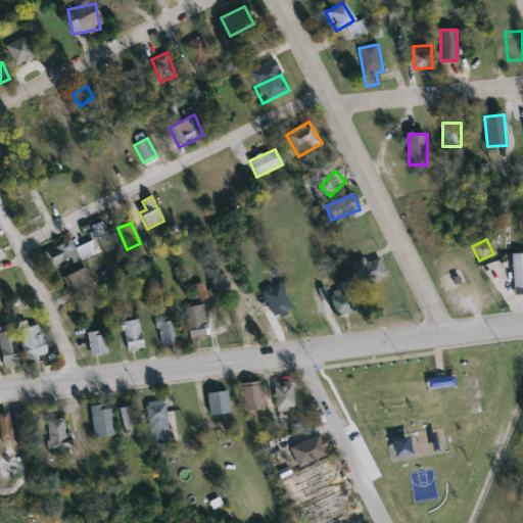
[(45,252),(70,241),(75,249),(95,240),(100,252),(74,265),(72,259),(52,268),(45,252)]
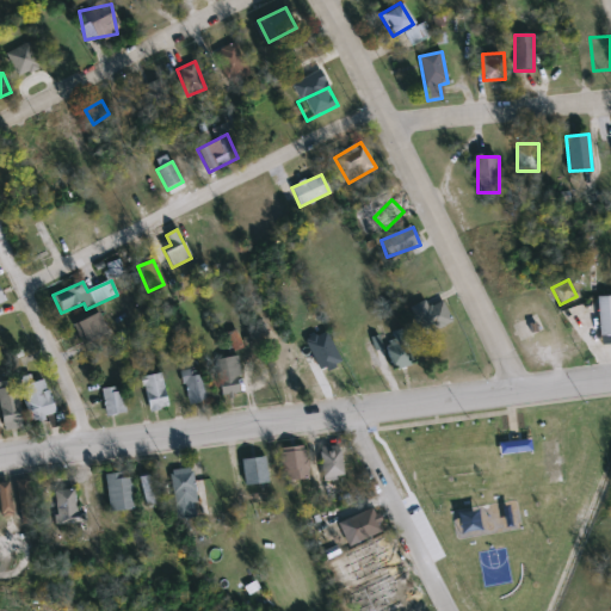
[(610,339),(599,339),(598,296),(610,296),(610,339)]
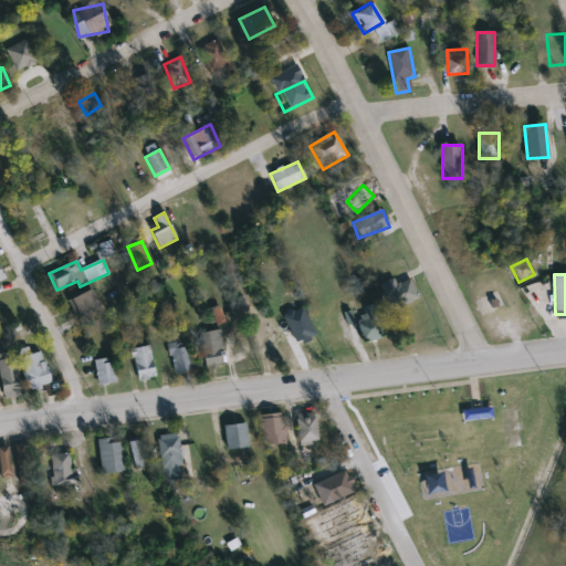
[(395,279),(397,284),(409,279),(418,299),(390,311),(379,285),(395,279)]
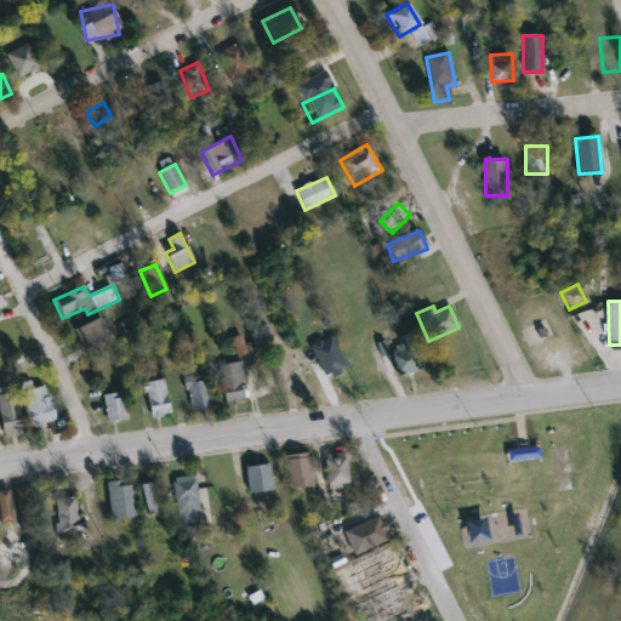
[(110,340),(84,352),(74,330),(101,319),(110,340)]
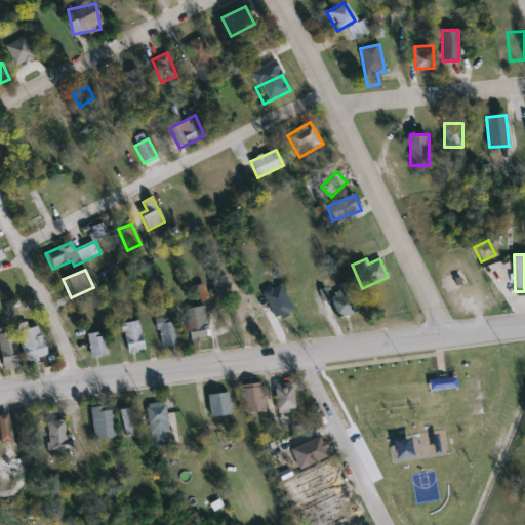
[(334,285),(349,284),(352,315),(338,317),(334,285)]
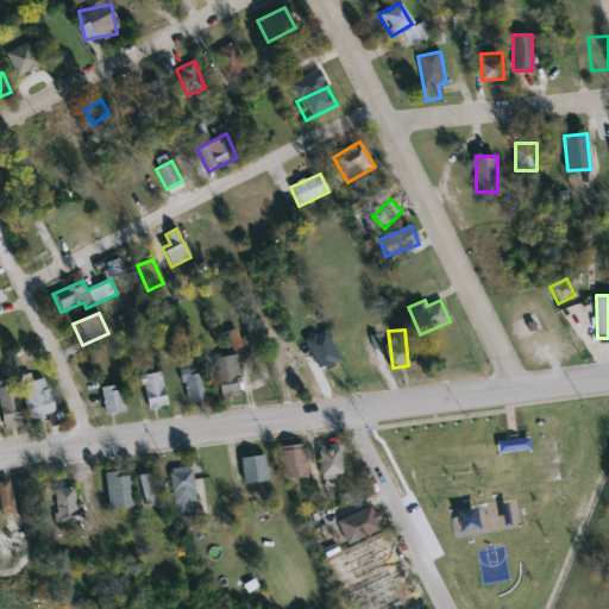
[(345,370),(327,378),(313,349),(331,340),(345,370)]
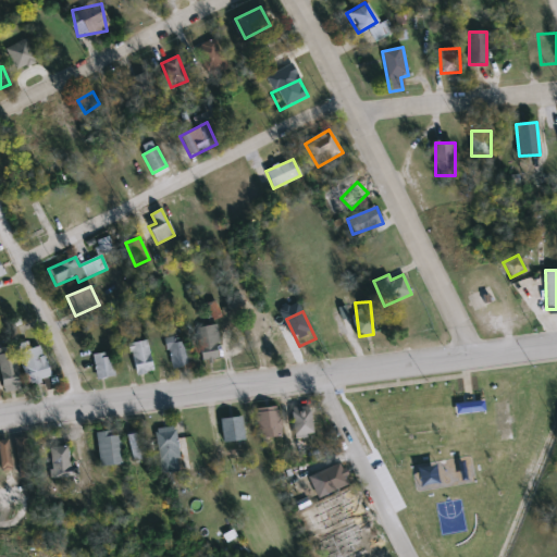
[(222,359),(203,362),(197,329),(215,325),(222,359)]
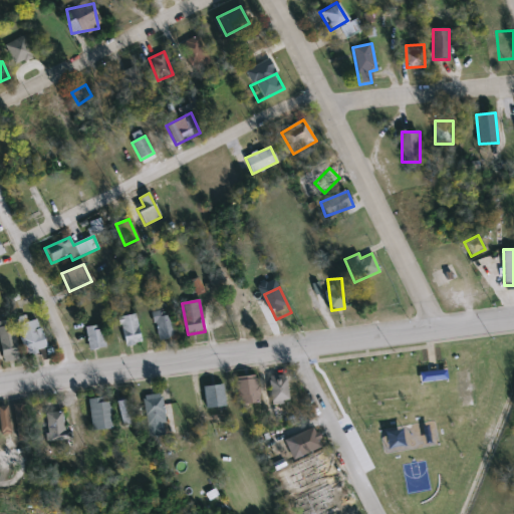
[(154,315),(171,311),(176,337),(159,340),(154,315)]
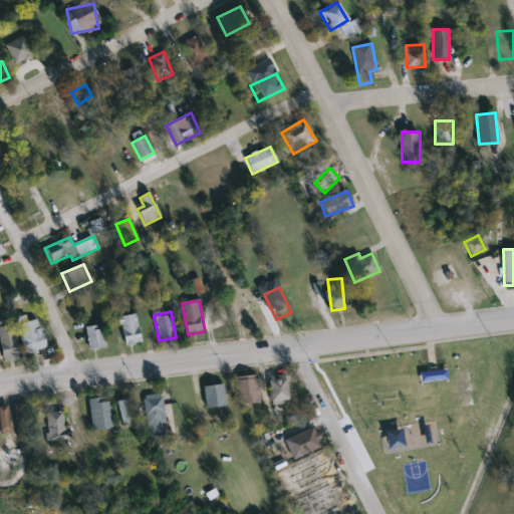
[(125,347),(119,317),(136,314),(142,344),(125,347)]
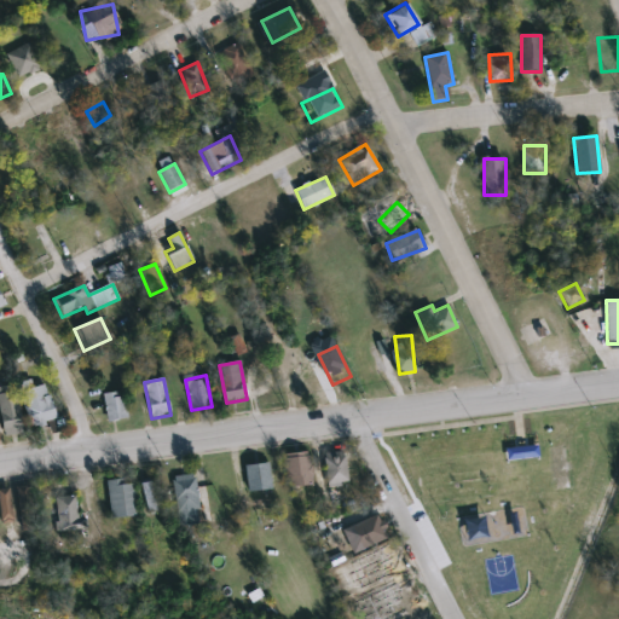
[(23,433),(4,437),(0,415),(0,387),(15,385),(23,433)]
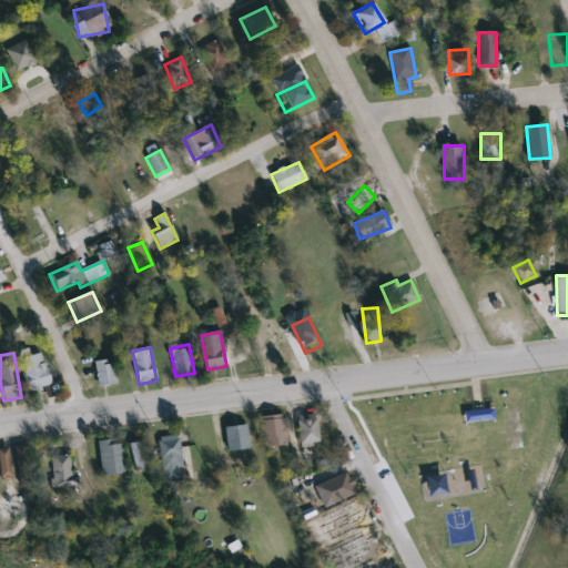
[(22,357),(46,354),(49,387),(26,389),(22,357)]
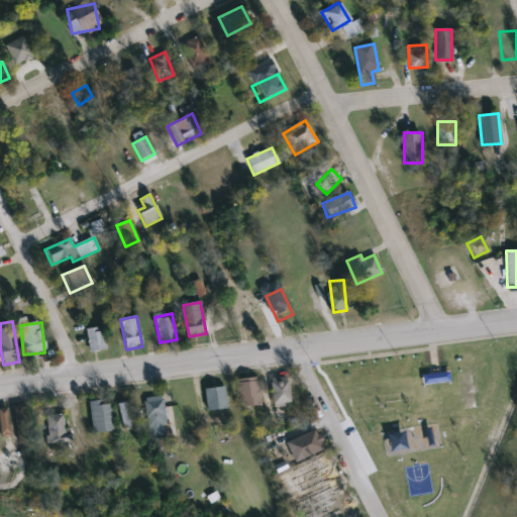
[(89,351),(87,329),(104,327),(105,350),(89,351)]
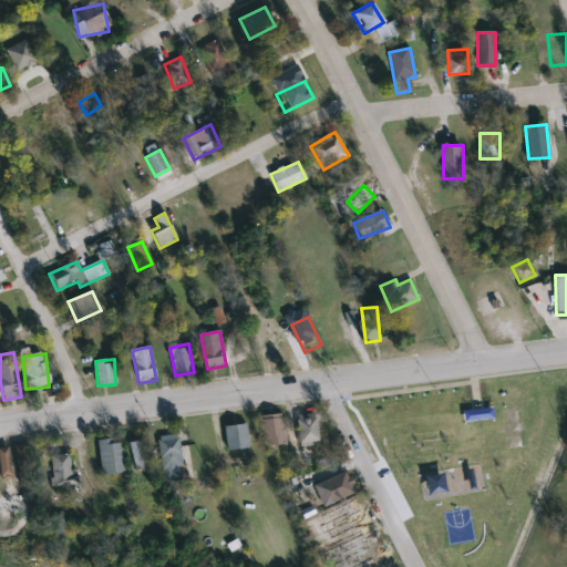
[(492,405),(462,409),(463,419),(493,415),(492,405)]
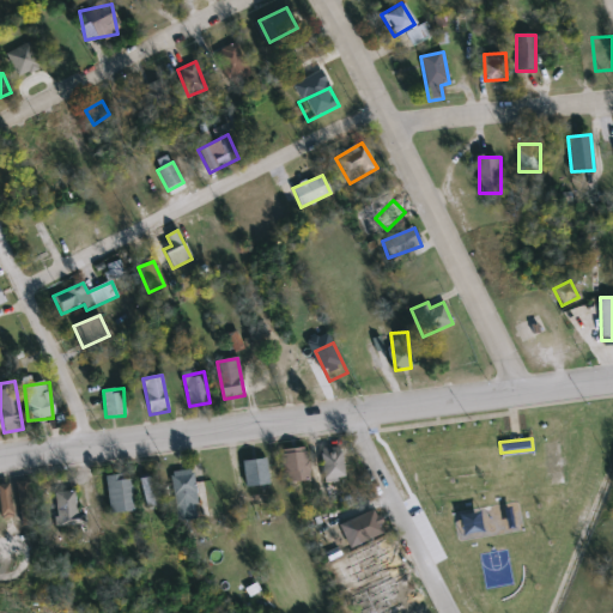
[(309,481),(285,484),(281,451),(307,449),(309,481)]
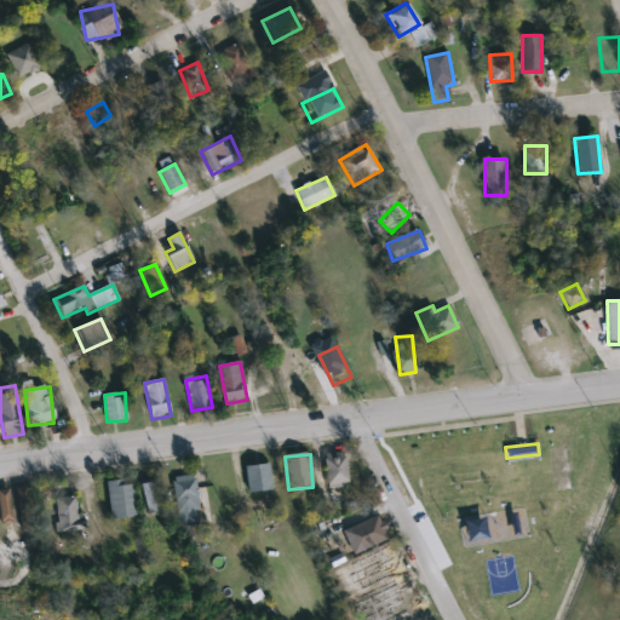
[(326,454),(346,454),(346,487),(326,487),(326,454)]
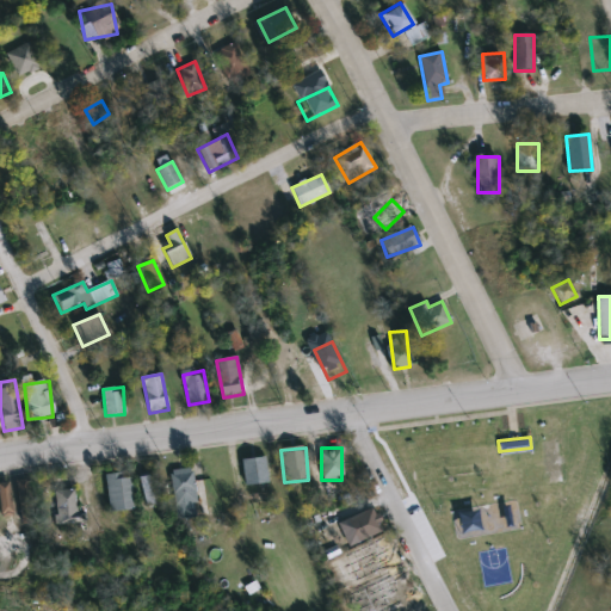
[(267,486),(244,488),(242,460),(265,458),(267,486)]
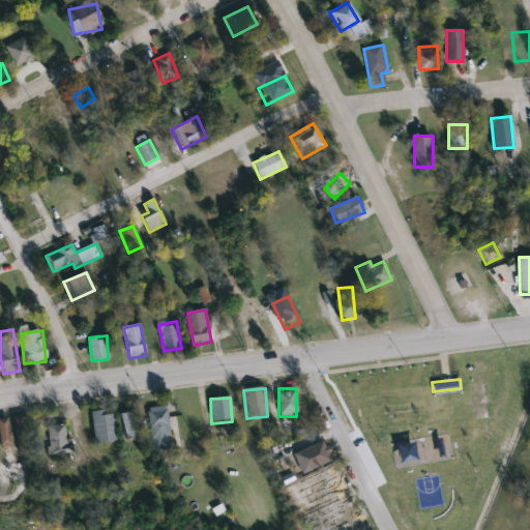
[(148,409),(168,407),(170,439),(151,440),(148,409)]
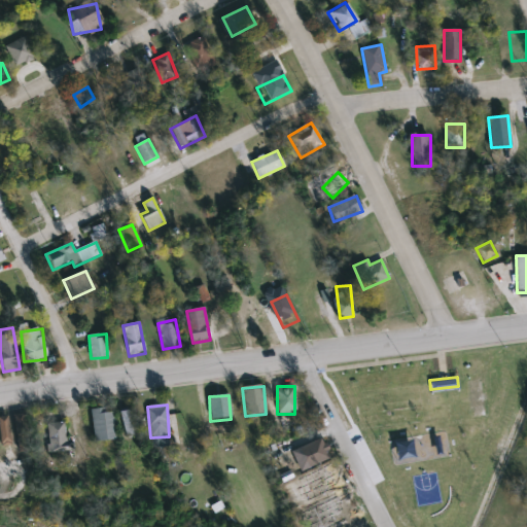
[(114,442),(93,442),(93,409),(114,409),(114,442)]
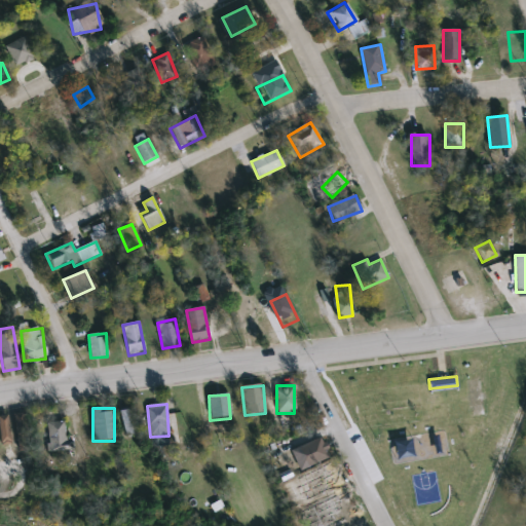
[(127,437),(119,413),(126,410),(135,435),(127,437)]
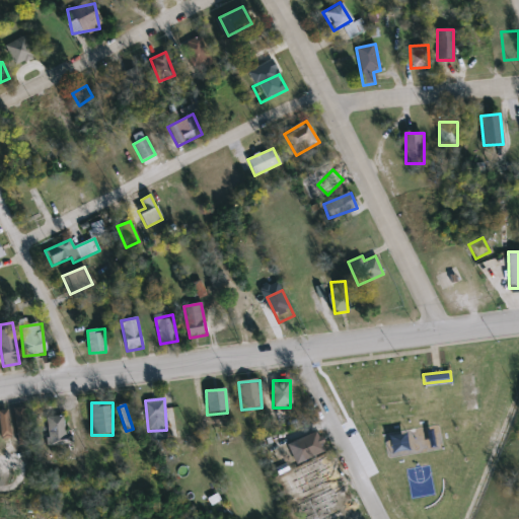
[(0,411),(9,411),(9,439),(0,439),(0,411)]
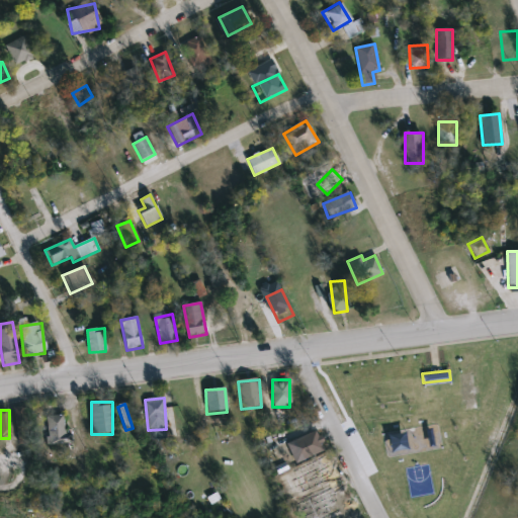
[(72,434),(72,444),(47,444),(47,416),(64,416),(64,434),(72,434)]
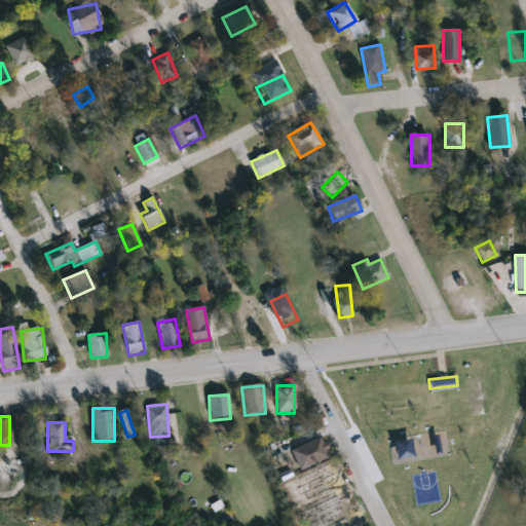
[(330,457),(300,472),(291,451),(320,437),(330,457)]
